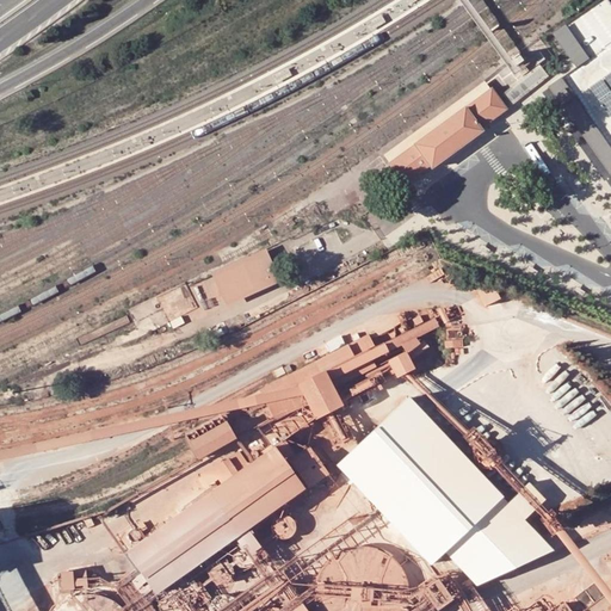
[(562,75),(548,85),(567,112),(609,173),(610,176),(610,0),(596,0),(565,22),(588,56),(582,60),(575,65),(565,73),(562,75)]
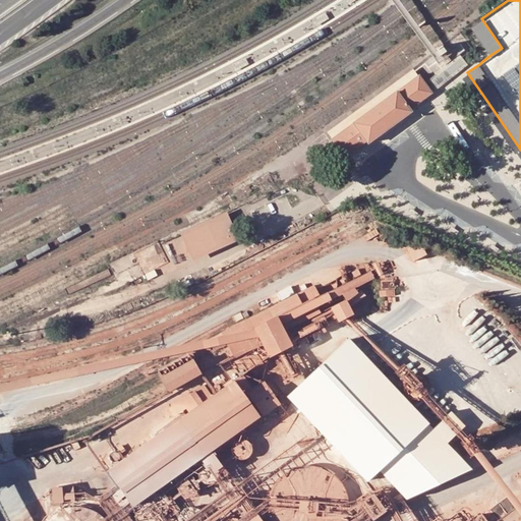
[(325,12),(311,20),(315,26),(329,18),(325,12)]
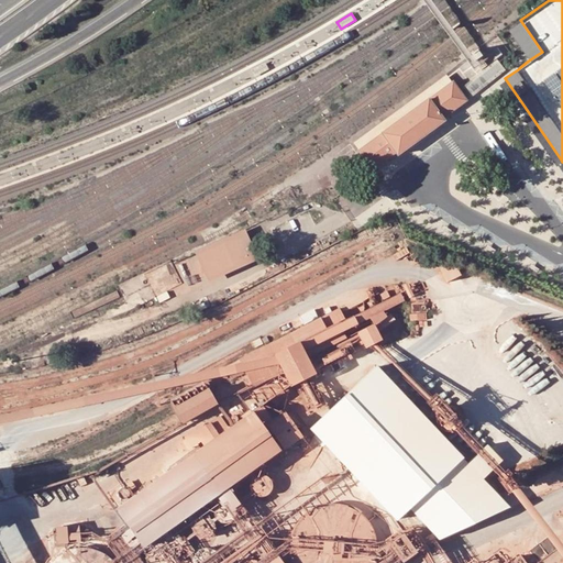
[(520,20),(508,29),(528,56),(530,59),(537,55),(542,52),(520,20)]
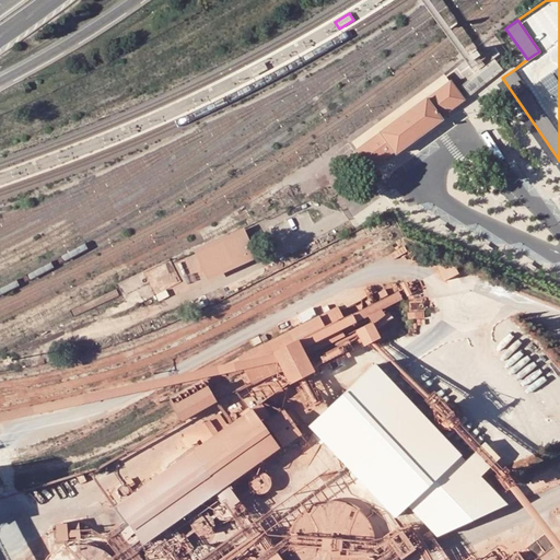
[(477,51),(470,56),(471,58),(474,60),(480,56),(477,51)]
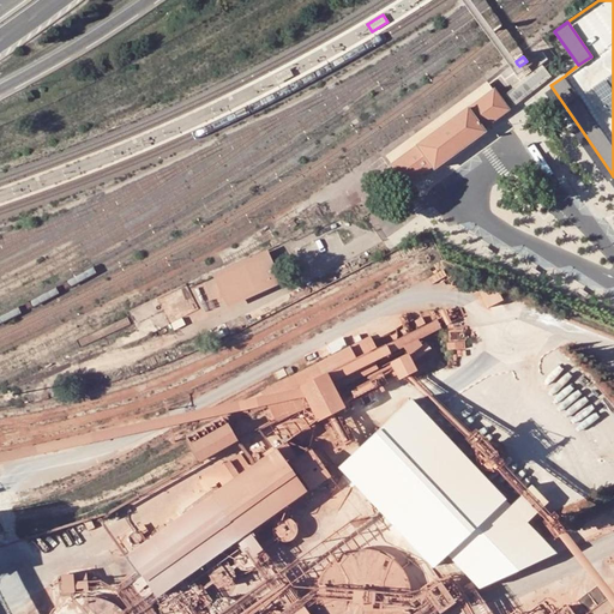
[(519,80),(504,92),(512,104),(528,91),(551,74),(542,62),(519,80)]
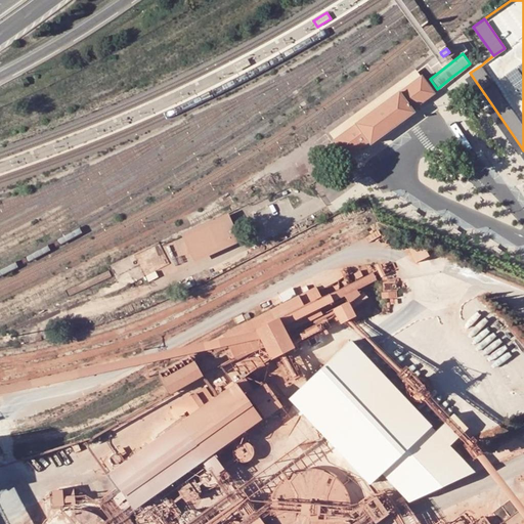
[(247,57),(233,64),(236,72),(251,64),(247,57)]
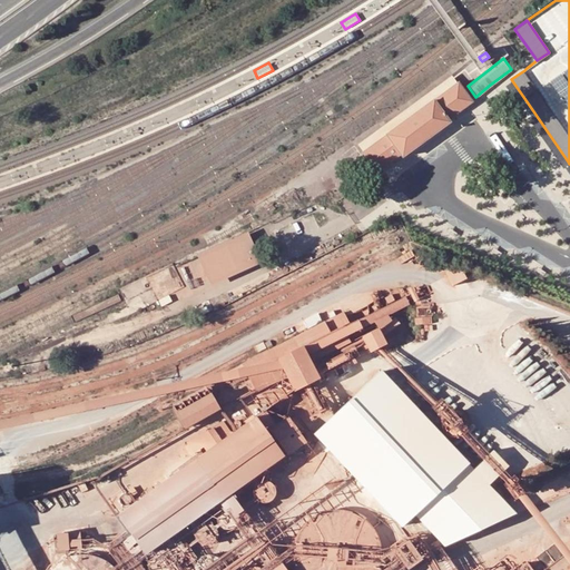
[(419,110),(458,82),(452,76),(359,145),(363,151),(419,110)]
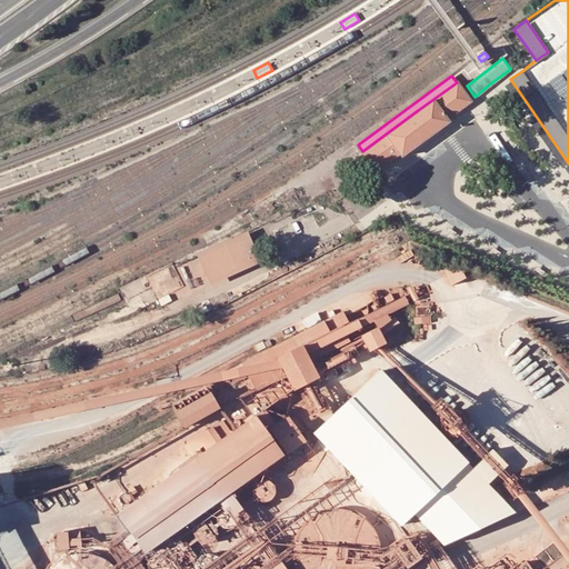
[(418,110),(362,151),(359,153),(375,175),(400,157),(402,159),(436,135),(452,122),(451,120),(475,102),(459,80),(457,82),(418,110)]
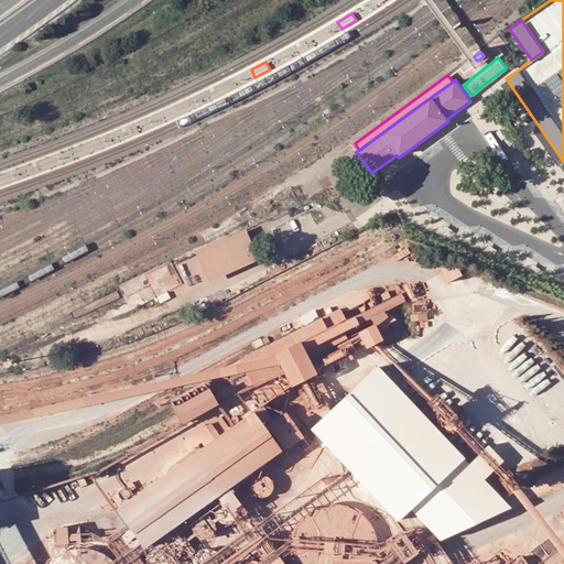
[(245,225),(194,249),(208,279),(259,256),(245,225)]
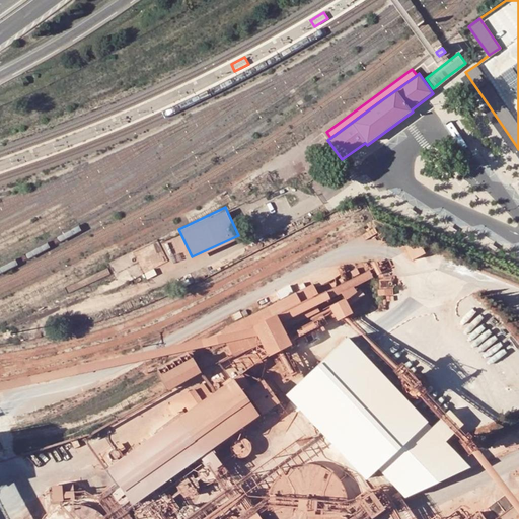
[(251,328),(275,315),(284,331),(319,313),(316,307),(312,300),(310,297),(317,293),(312,283),(221,331),(223,336),(227,343),(234,358),(260,345),(251,328)]
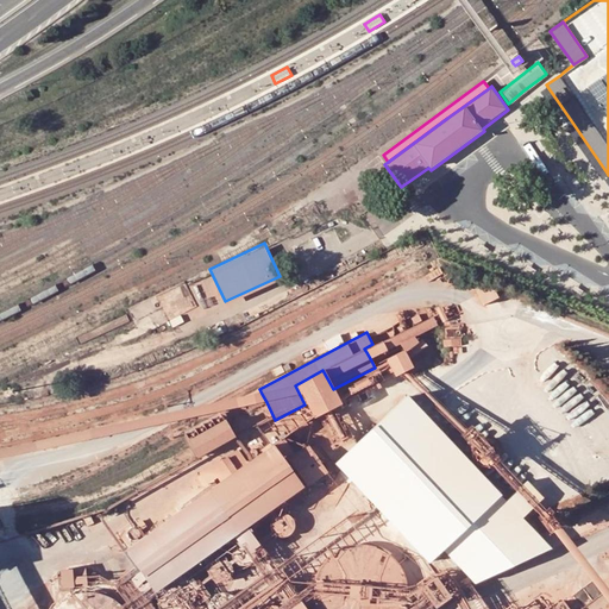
[(413,369),(405,352),(387,360),(396,378),(413,369)]
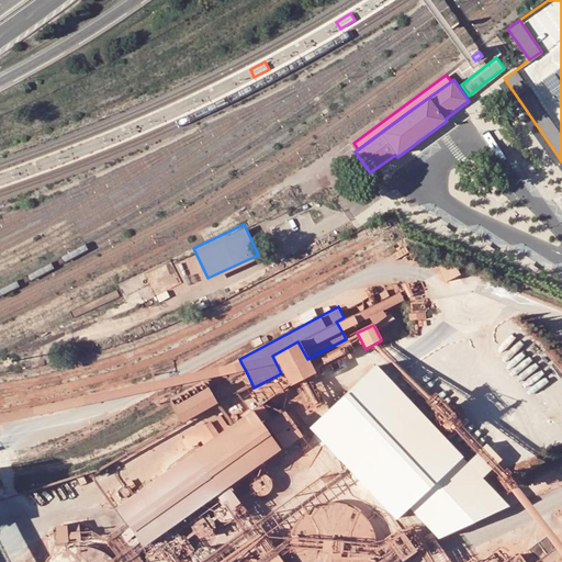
[(315,373),(307,359),(298,341),(272,356),(281,373),(289,388),(315,373)]
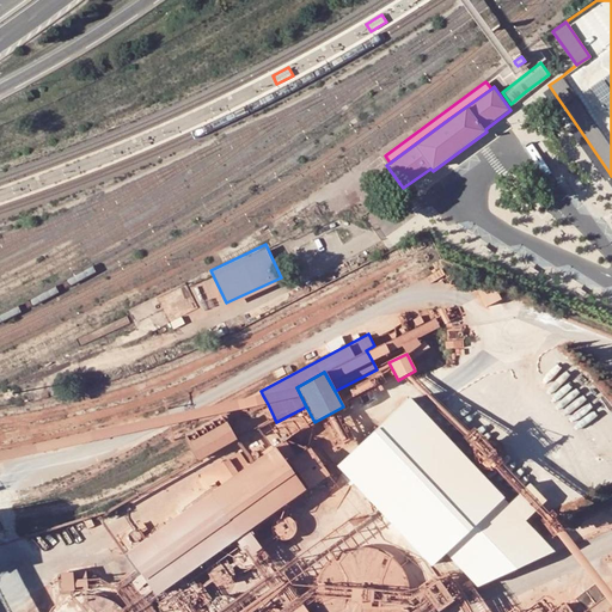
[(234,441),(224,423),(188,445),(199,461),(234,441)]
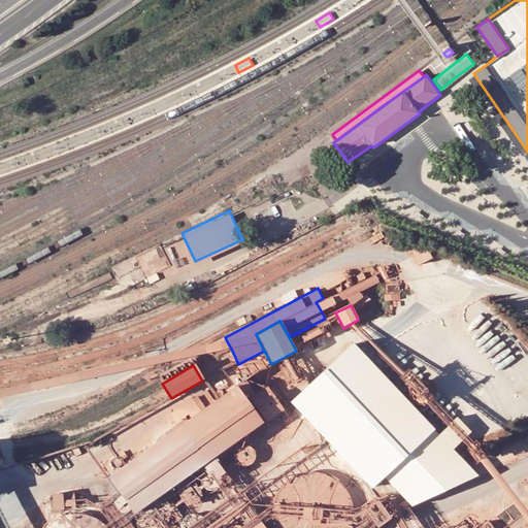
[(411,385),(410,386),(409,388),(408,390),(408,393),(408,395),(408,397),(409,399),(411,401),(414,403),(416,404),(418,405),(420,405),(423,405),(425,404),(427,403),(429,401),(430,400),(431,398),(432,395),(432,393),(432,391),(431,389),(430,387),(429,385),(427,384),(425,383),(423,382),(421,382),(418,382),(416,382),(414,383),(411,385)]
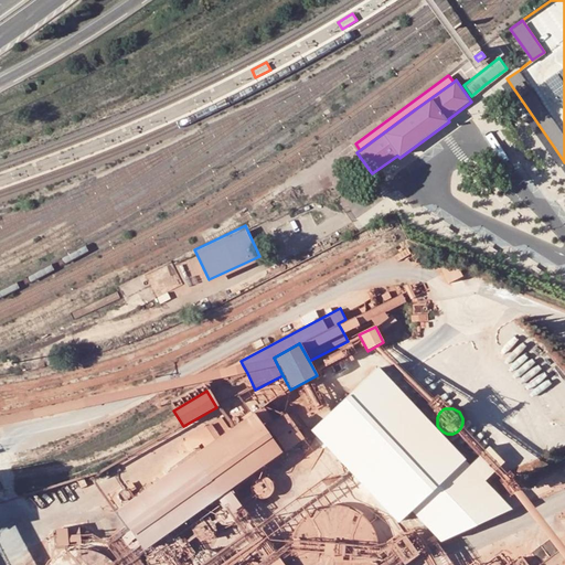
[(252,414),(114,511),(142,551),(280,455),(252,414)]
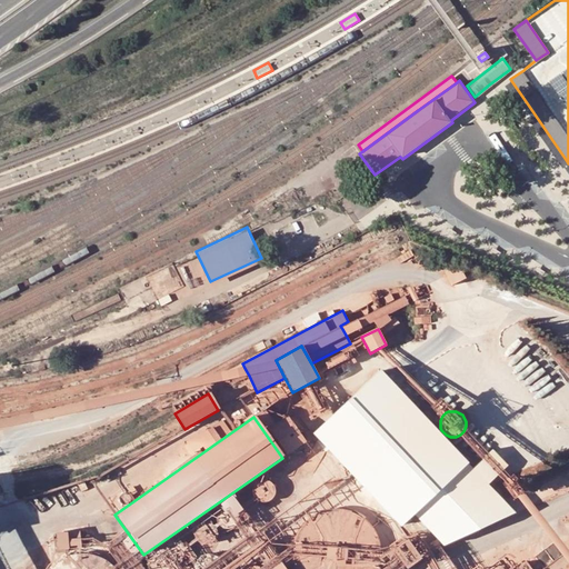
[(288,417),(270,430),(287,455),(305,442),(288,417)]
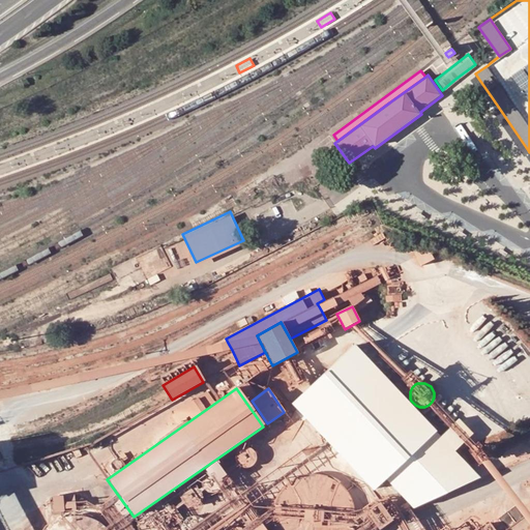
[(237,467),(239,468),(241,469),(243,470),(245,470),(247,469),(249,469),(252,467),(254,466),(255,464),(255,462),(256,460),(256,458),(255,455),(254,453),(253,451),(251,450),(248,449),(246,448),(244,448),(242,448),(240,449),(238,450),(236,452),(235,454),(234,457),(234,459),(234,461),(235,463),(236,465),(237,467)]
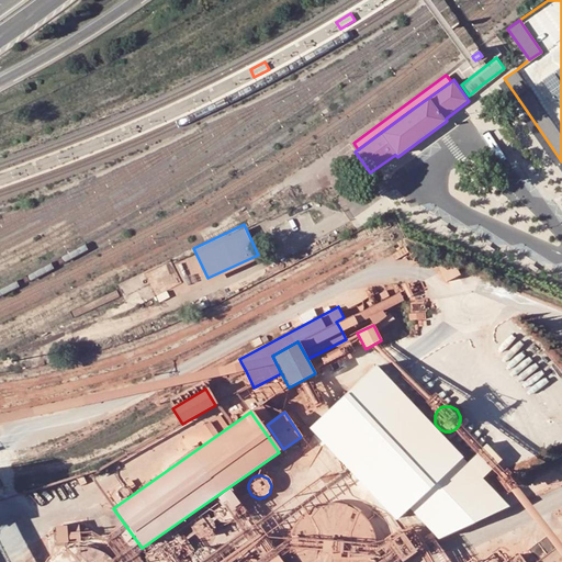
[(216,503),(214,505),(213,506),(212,508),(212,510),(212,513),(212,515),(213,517),(214,519),(216,520),(218,523),(221,523),(223,523),(225,523),(227,523),(229,521),(232,519),(233,518),(234,516),(234,514),(235,512),(234,509),(234,507),(233,505),(231,503),(229,502),(227,501),(225,501),(222,501),(220,501),(218,502),(216,503)]
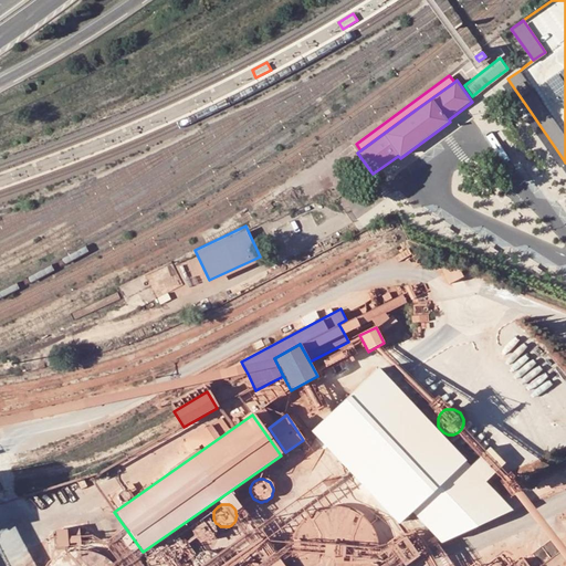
[(292,563),(292,565),(376,565),(377,565),(378,561),(379,556),(379,552),(379,547),(378,543),(377,538),(376,534),(374,530),(370,524),(367,521),(364,517),(360,515),(356,512),(353,510),(348,509),(344,507),(339,506),(335,506),(329,506),(325,507),(321,509),(316,510),(313,512),(308,514),(305,517),(302,521),(299,524),(296,527),(294,532),(293,536),(291,541),(291,545),(290,549),(290,554),(291,558),(292,563)]
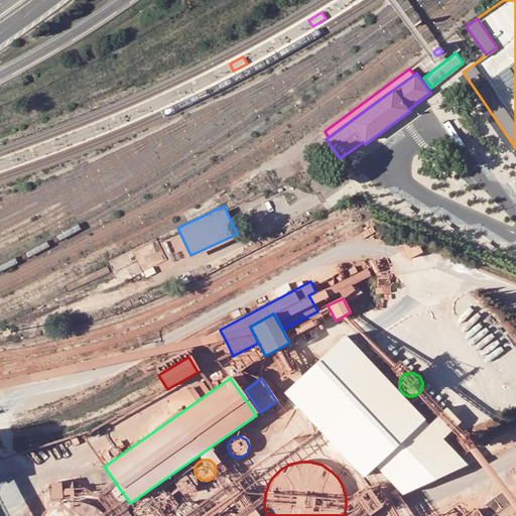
[(181,476),(179,477),(178,478),(177,480),(176,482),(176,484),(176,487),(177,489),(178,490),(179,492),(181,493),(183,494),(185,494),(187,494),(189,494),(191,493),(194,492),(195,490),(196,488),(197,486),(197,484),(197,482),(196,480),(195,478),(194,477),(191,476),(189,475),(187,474),(185,474),(183,475),(181,476)]
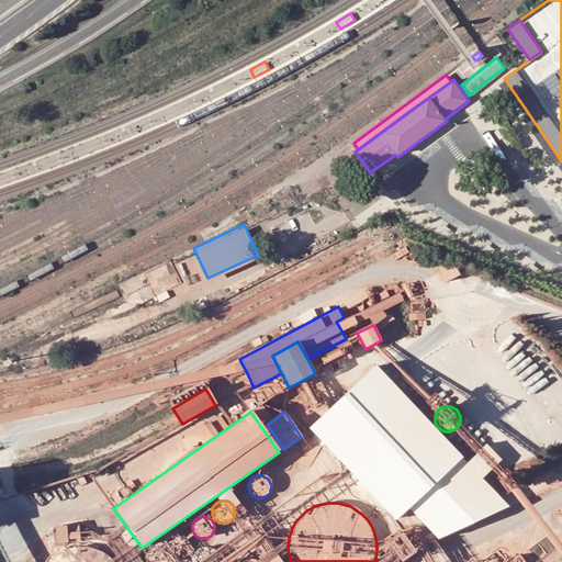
[(78,524),(56,527),(58,543),(68,542),(68,540),(80,539),(78,524)]
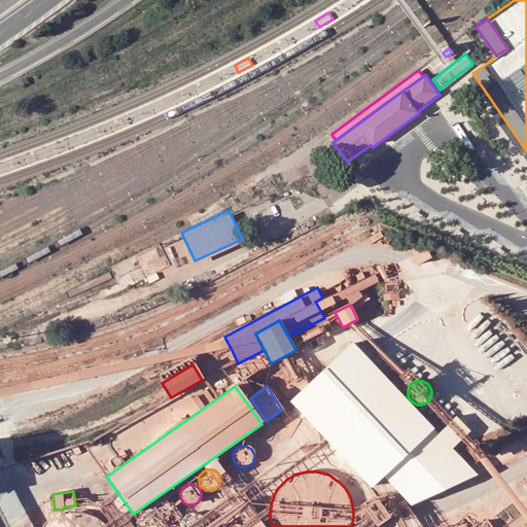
[(69,514),(65,515),(62,516),(58,517),(54,519),(50,522),(47,524),(44,526),(105,526),(104,525),(101,523),(98,520),(94,518),(91,516),(86,515),(82,514),(77,514),(73,514),(69,514)]
